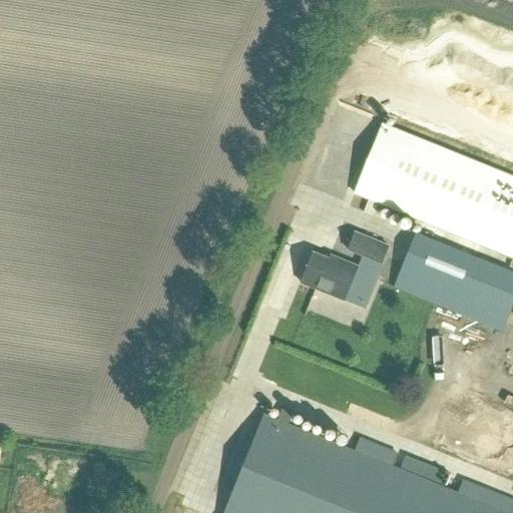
[(433,0),(399,84),(413,89),(427,95),(512,129),(512,5),(500,0),(433,0)]
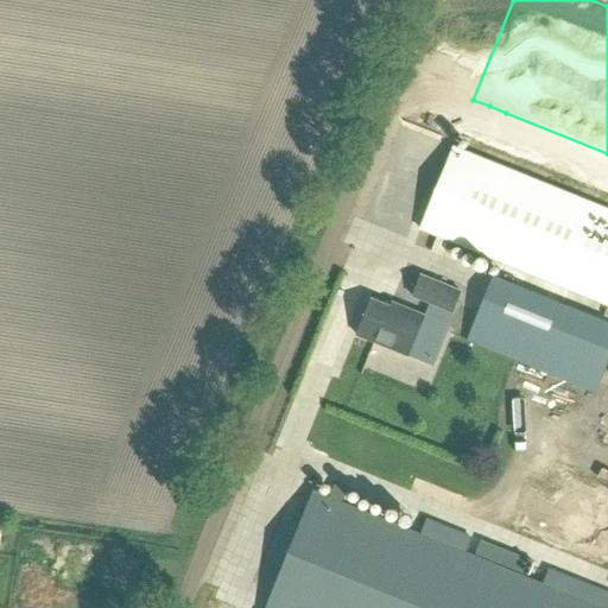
[(506,113),(489,106),(485,119),(500,126),(506,113)]
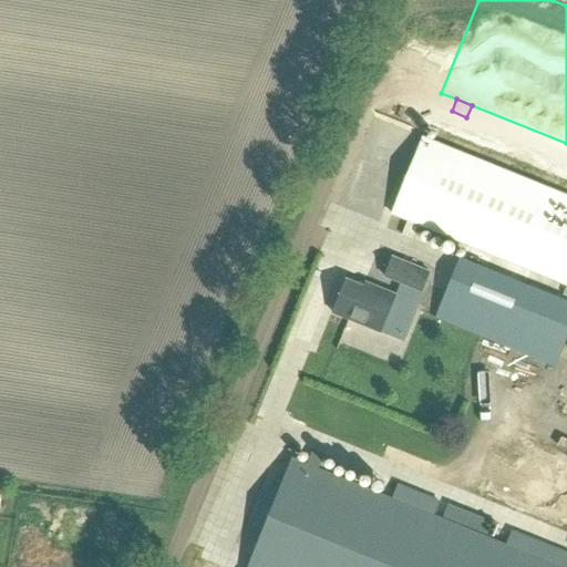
[(566,196),(423,138),(392,215),(566,285),(566,196)]
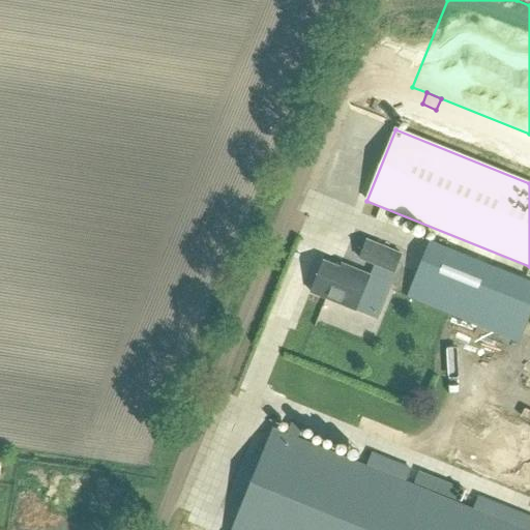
[(367,240),(359,259),(375,265),(382,268),(386,260),(398,265),(402,255),(367,240)]
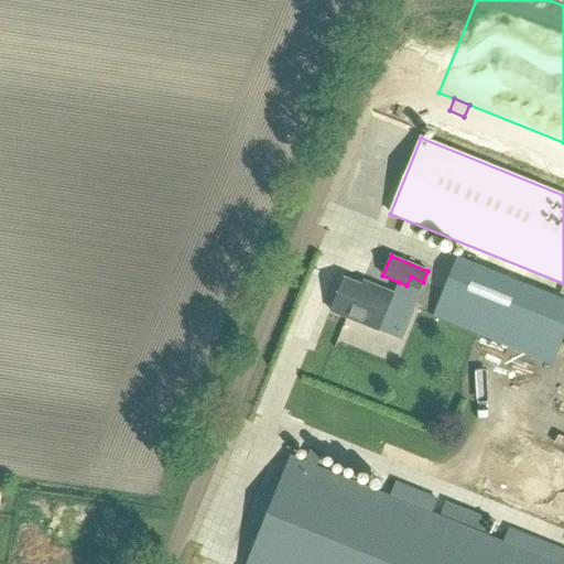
[(563,300),(457,257),(433,317),(553,365),(563,337),(563,300)]
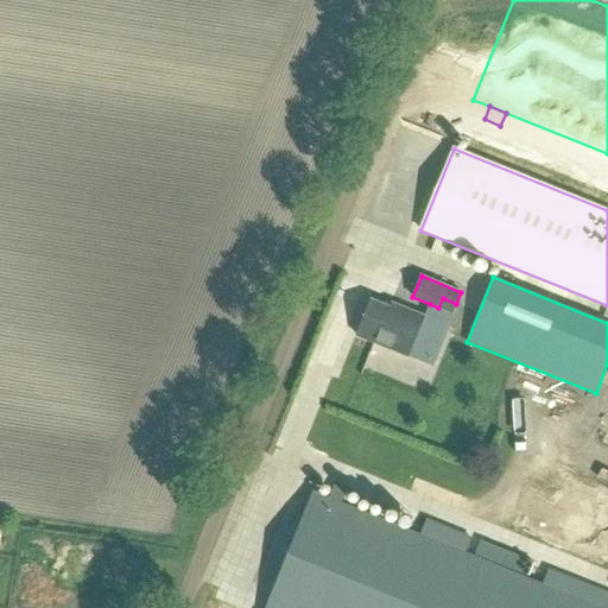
[(372,299),(356,336),(409,358),(409,355),(431,363),(453,314),(438,308),(430,304),(424,316),(401,306),(400,311),(372,299)]
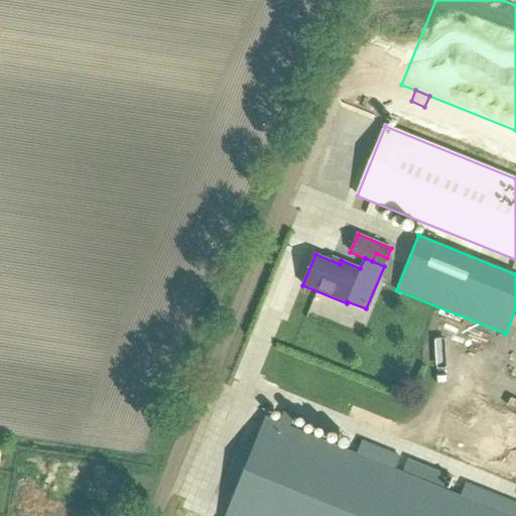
[(267,415),(226,515),(515,515),(449,490),(404,471),(267,415)]
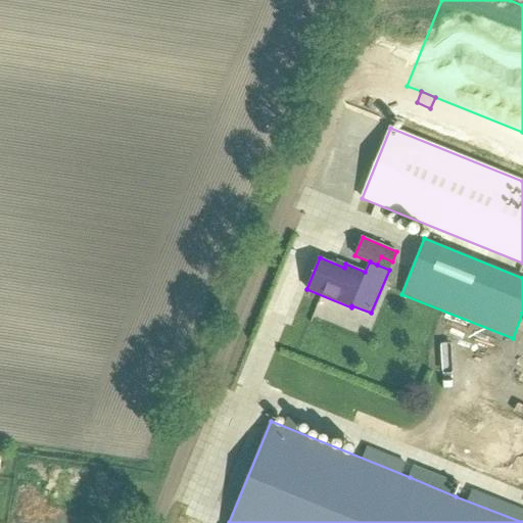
[(415,465),(410,477),(456,496),(461,483),(415,465)]
